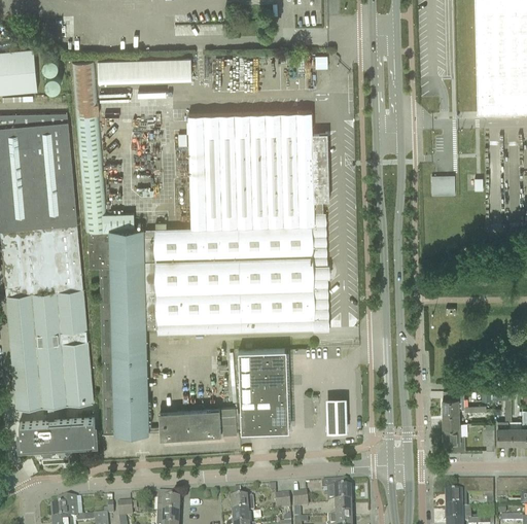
[(526,0),(473,0),(478,115),(526,113),(526,0)]
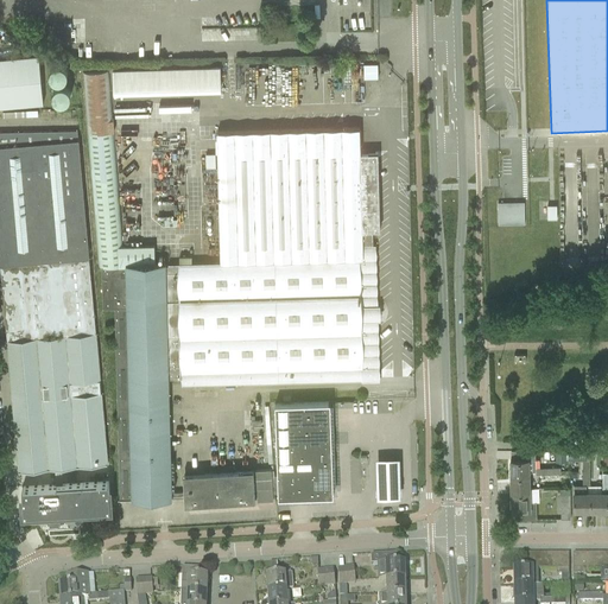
[(0,110),(43,107),(39,58),(0,62),(0,110)]
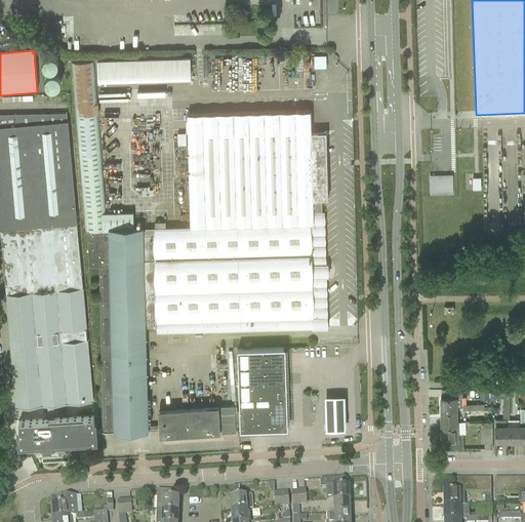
[(58,69),(58,66),(58,63),(56,59),(53,57),(50,57),(47,57),(44,59),(43,63),(42,66),(43,69),(44,70),(45,72),(48,73),(51,74),(53,73),(54,73),(56,71),(58,69)]
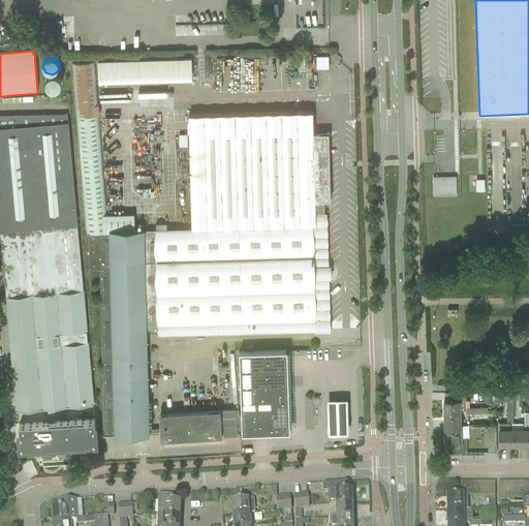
[(318,58),(318,70),(331,70),(331,58),(318,58)]
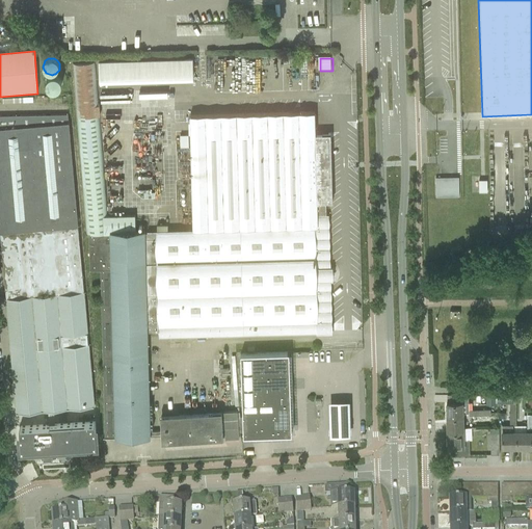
[(198,82),(197,59),(101,62),(101,85),(198,82)]
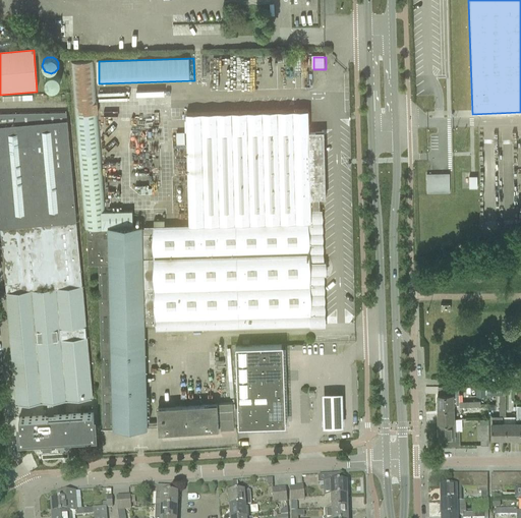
[(106,214),(97,114),(94,63),(70,65),(74,115),(84,232),(87,232),(88,267),(98,267),(103,432),(159,429),(160,435),(218,432),(218,430),(220,430),(220,433),(234,432),(234,429),(236,429),(236,427),(238,427),(237,410),(235,411),(235,406),(158,411),(159,424),(147,425),(143,327),(157,327),(157,333),(325,328),(323,277),(325,277),(325,266),(323,266),(322,215),(320,215),(319,200),(326,200),(324,133),(308,134),(308,113),(186,116),(189,229),(154,230),(154,231),(141,231),(141,230),(132,231),(131,214),(106,214)]
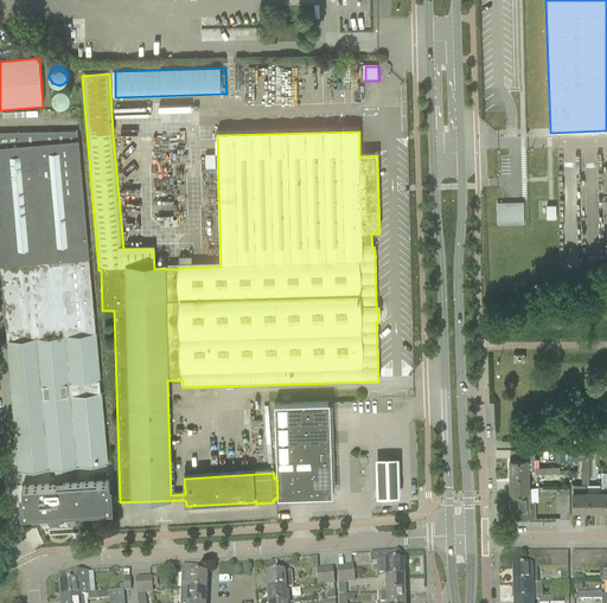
[(69,98),(69,95),(69,91),(66,88),(64,87),(61,85),(57,87),(55,88),(52,91),(52,94),(52,95),(53,98),(55,101),(58,103),(62,103),(65,102),(68,101),(69,98)]
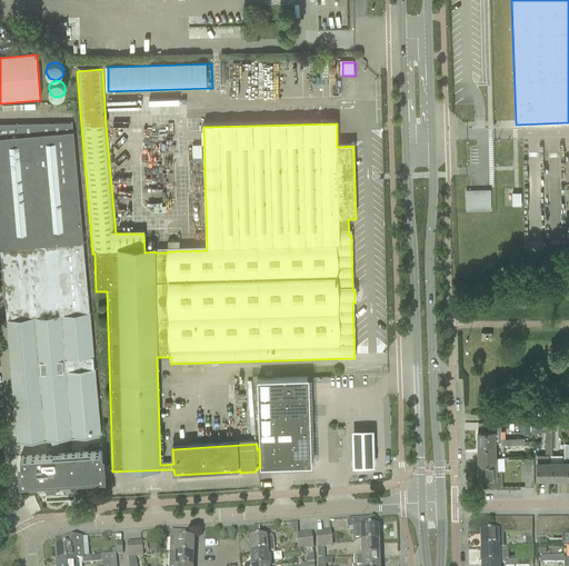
[(53,458),(58,458),(55,442),(101,438),(90,315),(89,315),(72,127),(0,127),(0,250),(1,251),(2,270),(18,445),(51,443),(53,458)]
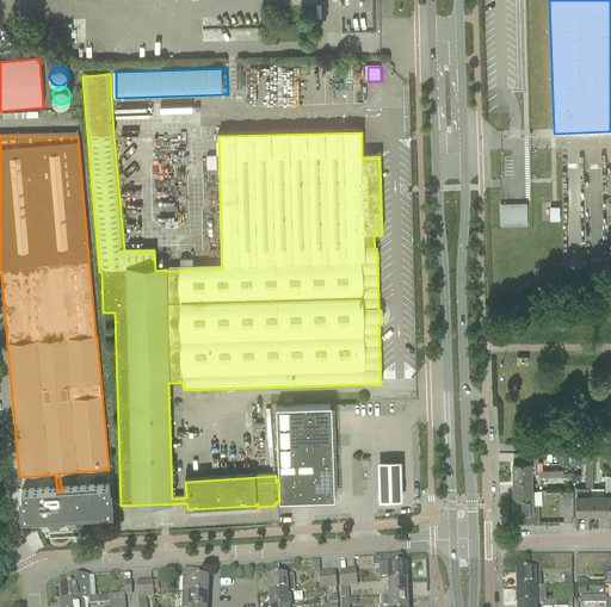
[(526,206),(500,208),(500,230),(528,229),(526,206)]
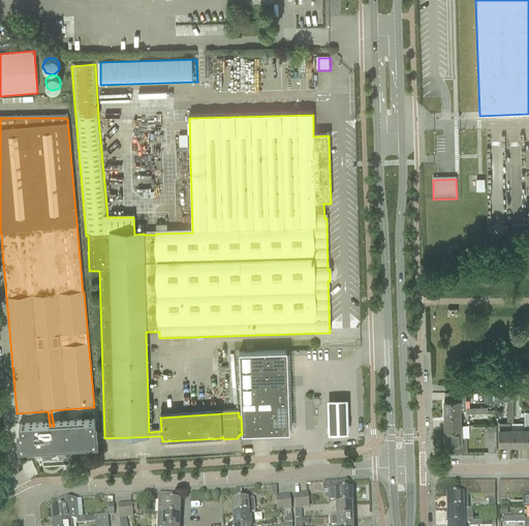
[(240,371),(288,369),(287,352),(240,354),(240,371)]
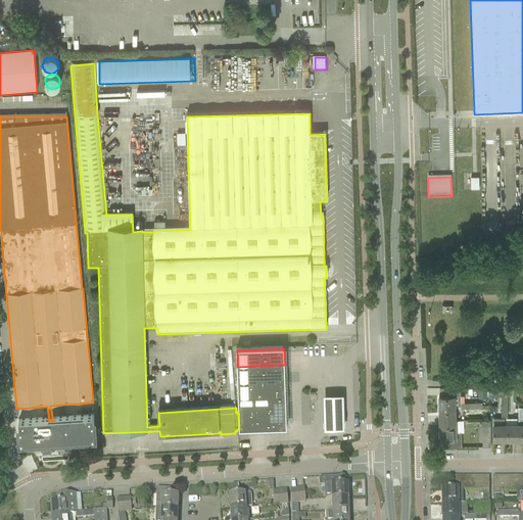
[(285,365),(237,367),(238,382),(285,381),(285,365)]
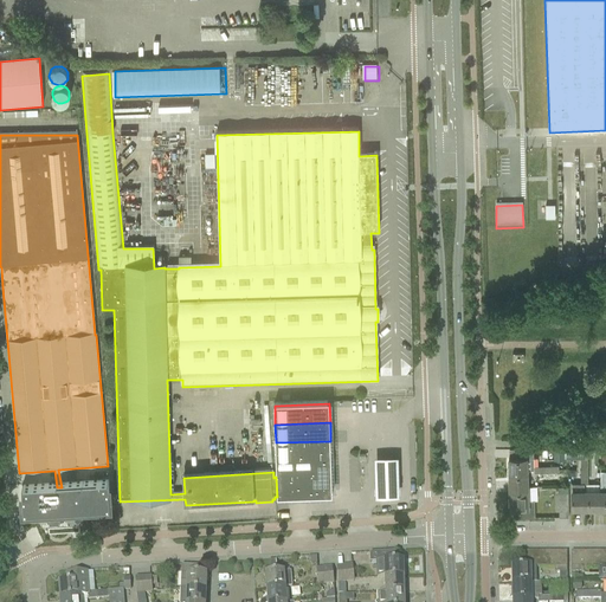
[(330,441),(276,442),(276,461),(295,460),(313,460),(331,459),(330,441)]
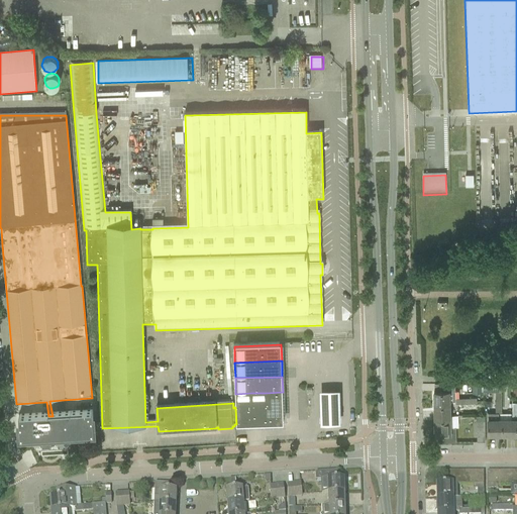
[(498,382),(481,382),(481,394),(498,394),(498,382)]
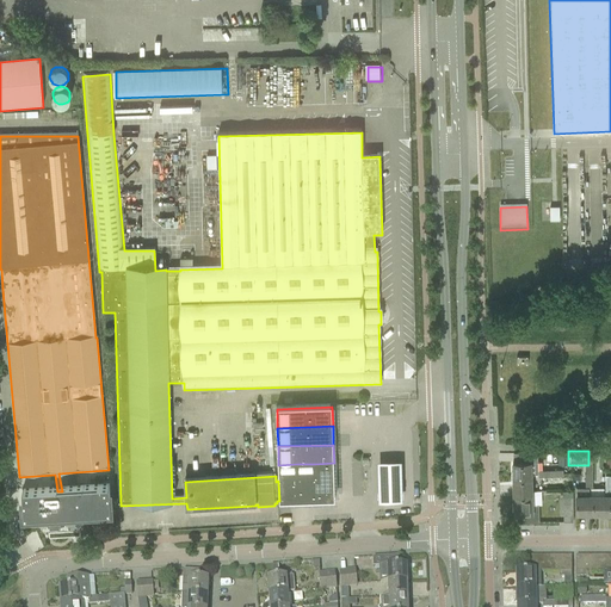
[(334,463),(315,464),(316,502),(335,501),(334,463)]
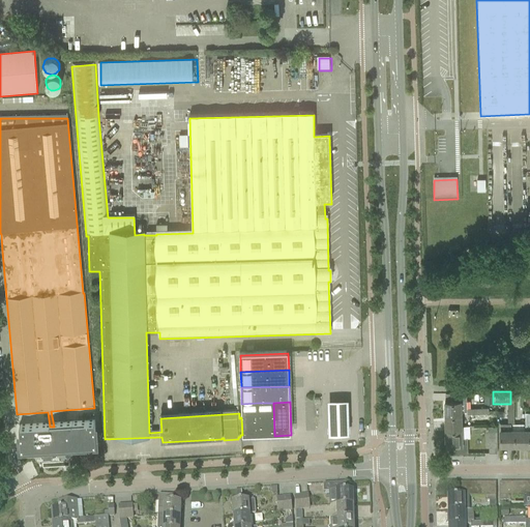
[(258,403),(241,404),(242,437),(259,436),(258,403)]
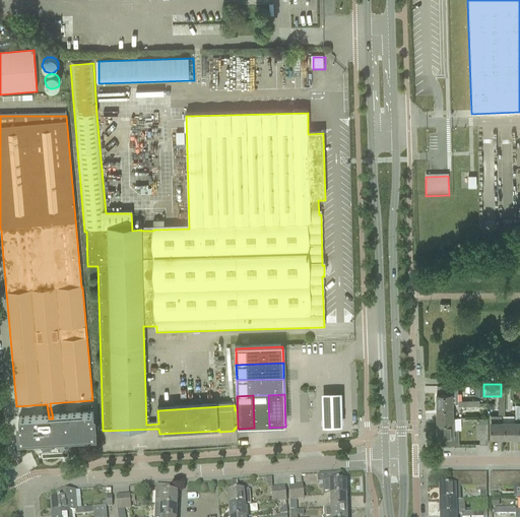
[(268,395),(253,395),(254,428),(269,428),(268,395)]
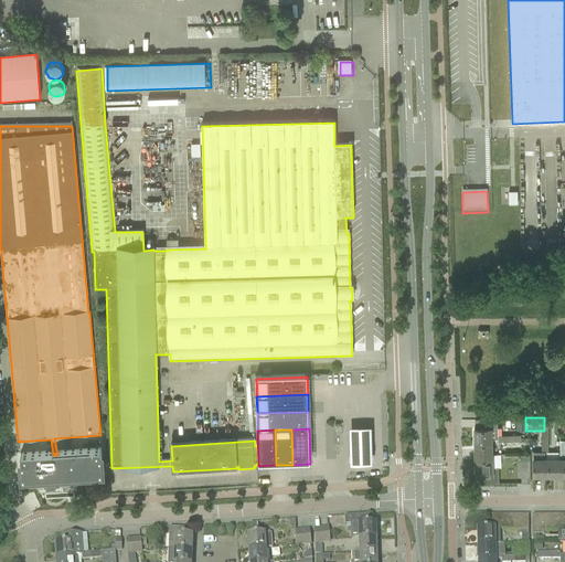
[(498,431),(491,431),(475,432),(475,447),(484,447),(484,443),(491,442),(498,442),(498,439),(498,431)]
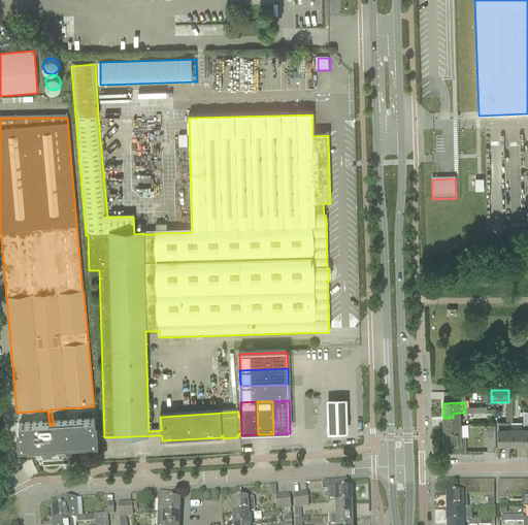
[(344,403),(326,404),(327,437),(347,436),(344,403)]
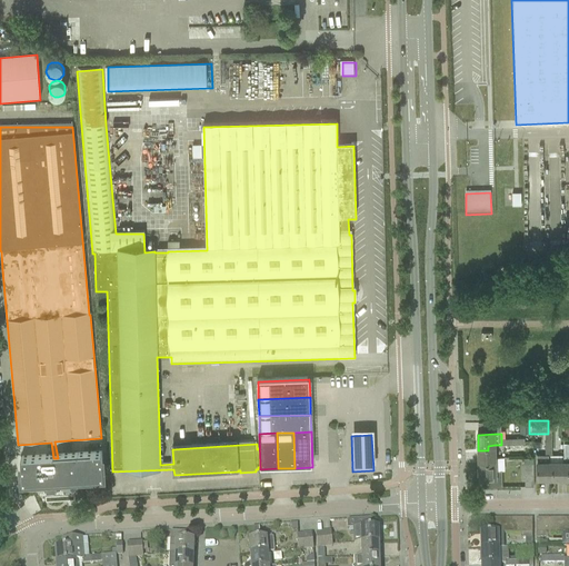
[(488,450),(478,450),(479,466),(489,466),(489,462),(496,462),(495,445),(488,446),(488,450)]
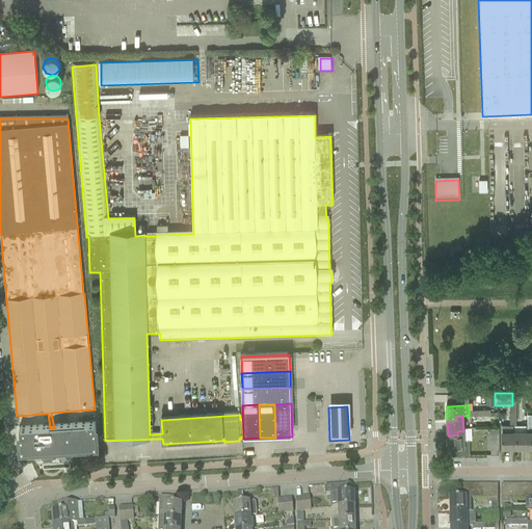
[(54,428),(50,428),(20,429),(21,453),(43,452),(44,461),(53,461),(52,451),(97,449),(95,425),(54,428)]
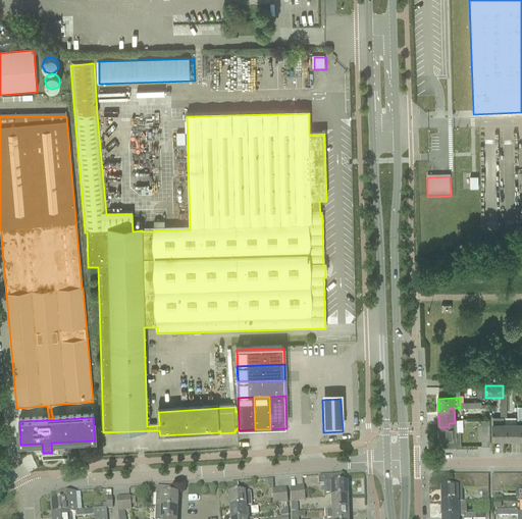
[(503,420),(501,420),(492,420),(492,442),(507,442),(507,432),(503,432),(503,426),(503,420)]
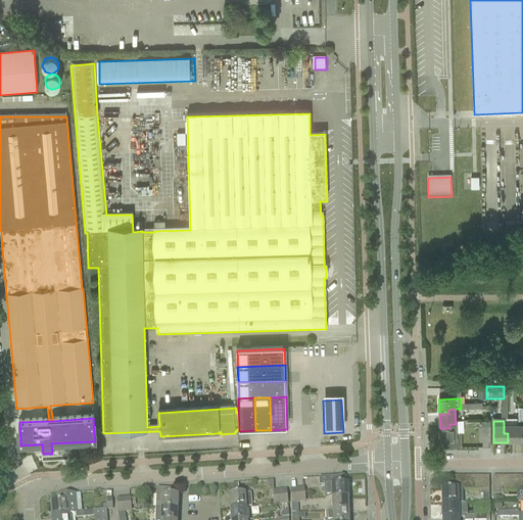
[(449,428),(440,428),(440,443),(448,442),(448,450),(462,450),(461,435),(456,435),(456,424),(449,424),(449,428)]
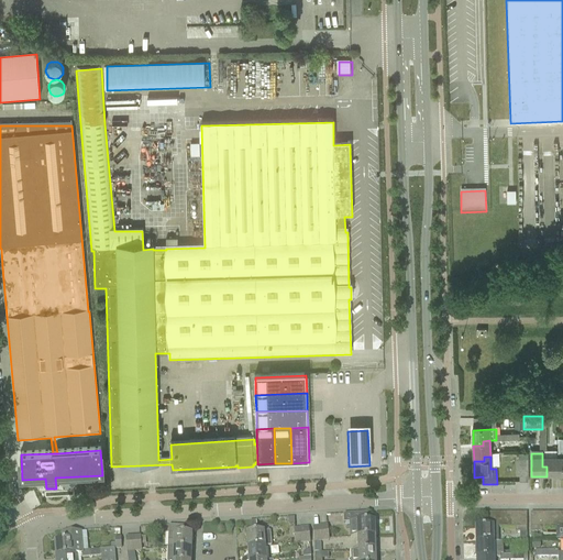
[(518,473),(519,473),(519,485),(520,485),(520,484),(528,484),(528,457),(518,457),(518,473)]
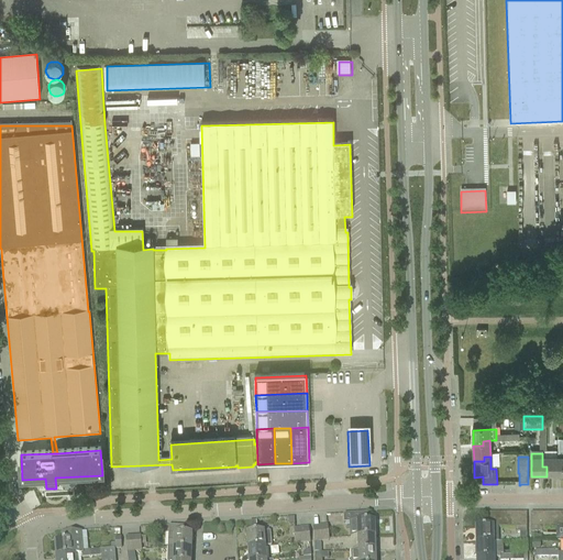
[(558,460),(542,460),(542,467),(547,467),(547,476),(562,476),(562,467),(558,467),(558,460)]
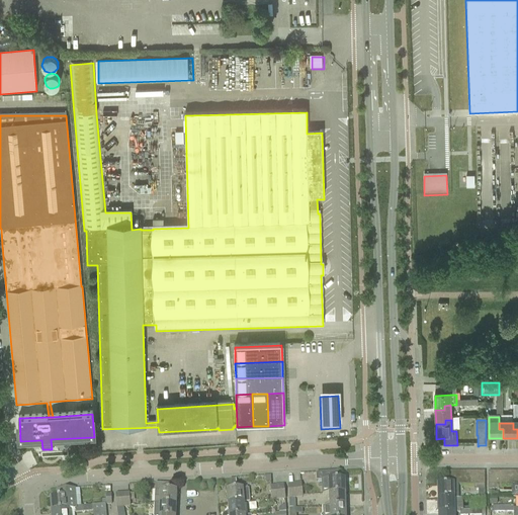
[(323,498),(329,498),(345,497),(345,484),(338,484),(338,476),(329,476),(329,484),(323,485),(323,498)]
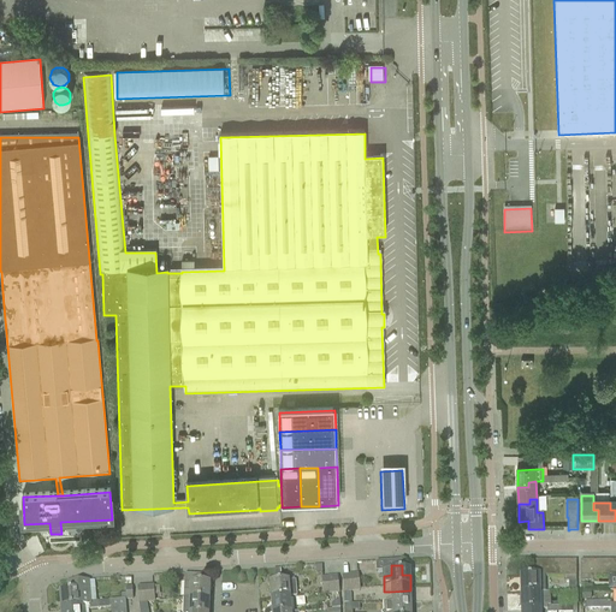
[(272,575),(273,588),(270,588),(271,604),(290,602),(297,601),(295,586),(280,587),(280,574),(272,575)]
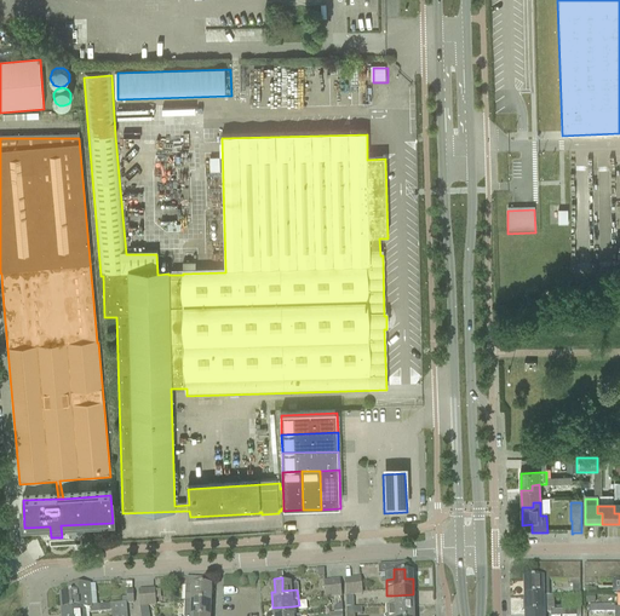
[(185,583),(184,608),(188,608),(211,608),(211,592),(202,592),(202,583),(185,583)]
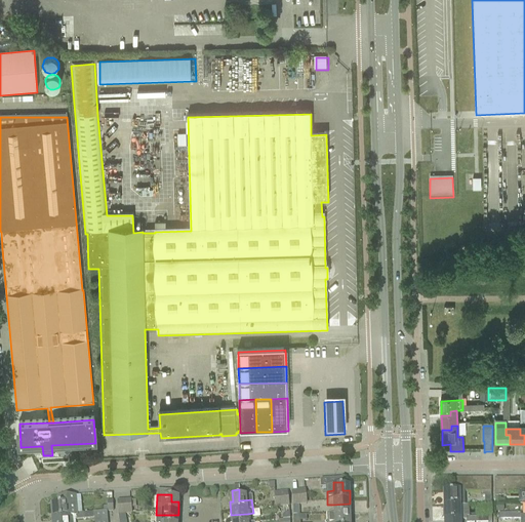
[(444,495),(444,510),(459,510),(465,510),(465,494),(460,494),(459,494),(454,495),(444,495)]
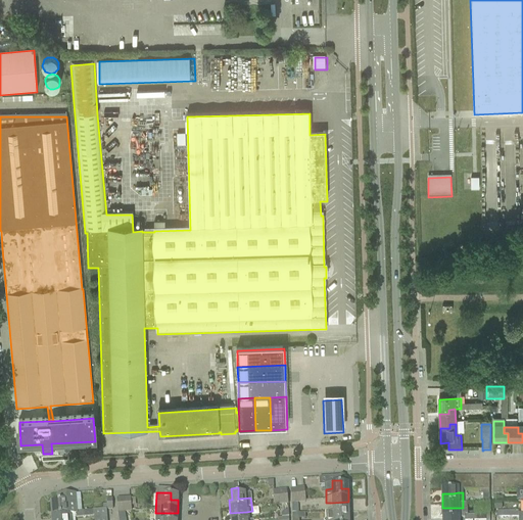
[(82,515),(76,516),(74,499),(57,500),(58,507),(51,508),(52,519),(69,519),(75,519),(82,519),(82,515)]
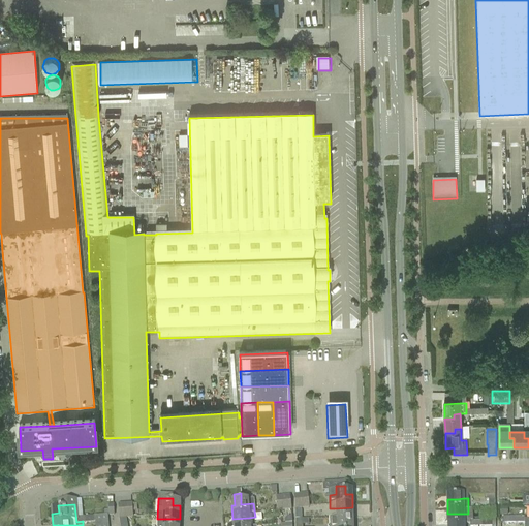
[(352,521),(352,507),(336,508),(337,522),(352,521)]
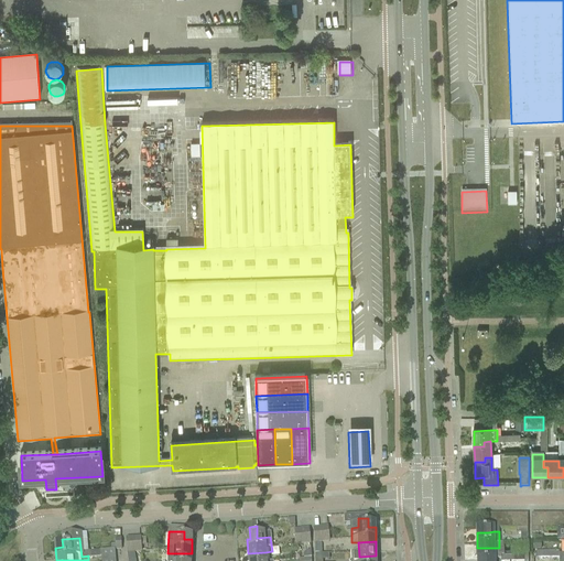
[(494,548),(477,548),(478,560),(501,560),(503,560),(502,547),(499,548),(494,548)]
